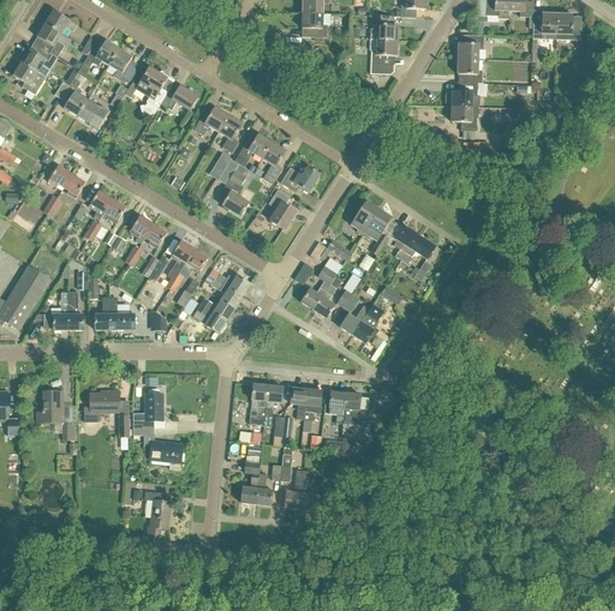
[(303,0),(303,11),(322,12),(323,3),(328,3),(328,0),(303,0)]
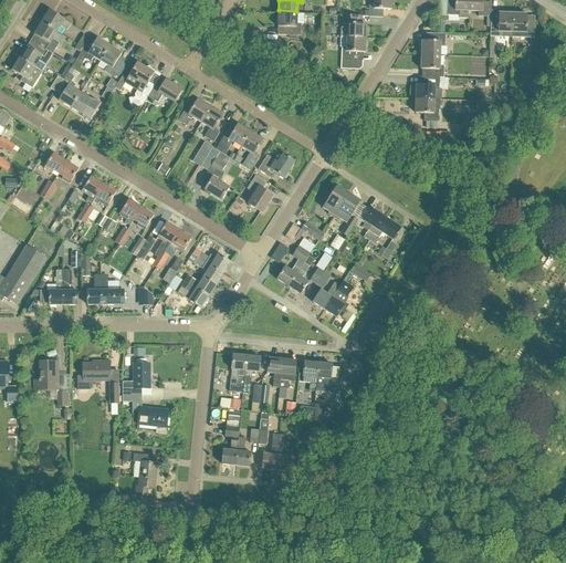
[(392,8),(391,0),(374,0),(374,1),(368,1),(368,9),(365,9),(365,14),(383,14),(383,7),(392,8)]
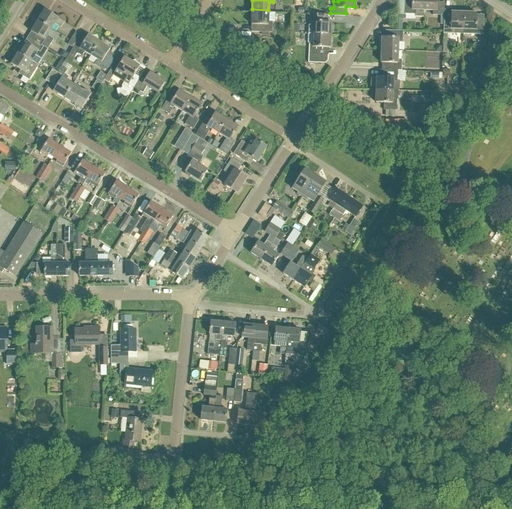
[(405,0),(404,12),(415,12),(415,15),(424,15),(424,8),(424,0),(405,0)]
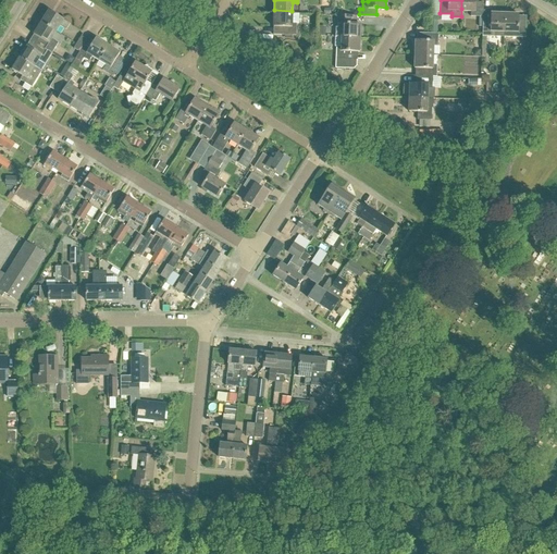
[(461,0),(461,9),(470,10),(470,14),(480,14),(479,24),(482,25),(483,0),(475,0),(461,0)]
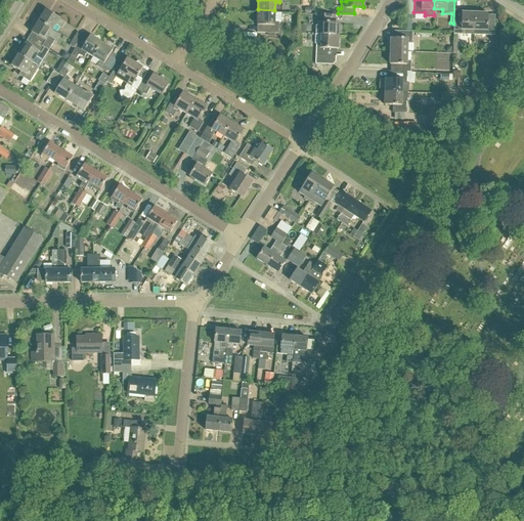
[(39,18),(52,28),(56,23),(62,26),(66,20),(46,7),(39,18)]
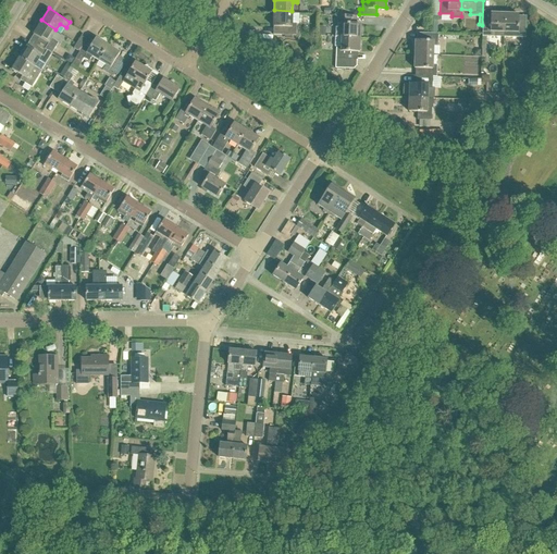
[(279,24),(279,33),(282,33),(285,33),(289,33),(292,33),(297,33),(297,21),(299,21),(299,11),(292,11),(274,10),(274,24),(279,24)]
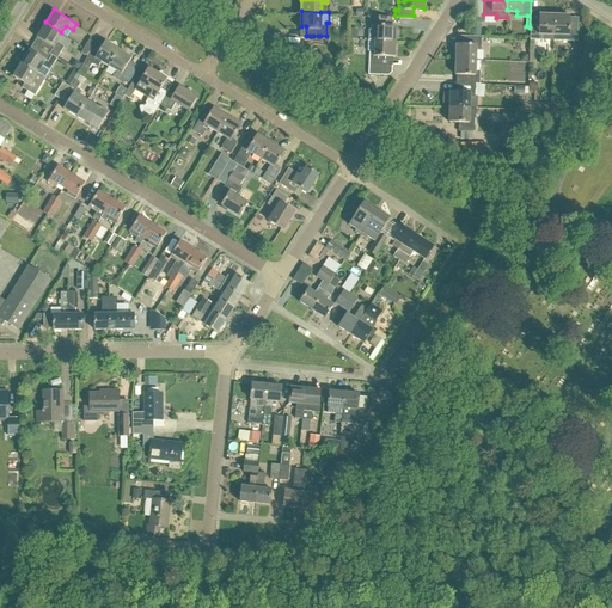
[(554,34),(555,13),(539,13),(539,17),(532,16),(531,22),(530,47),(534,47),(534,38),(543,38),(543,37),(554,38),(554,34)]
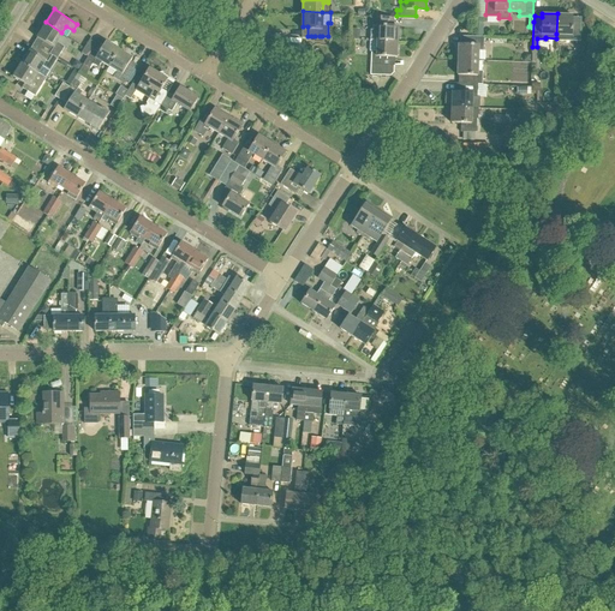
[(556,34),(556,39),(567,39),(580,40),(581,16),(573,16),(573,15),(557,13),(556,34)]
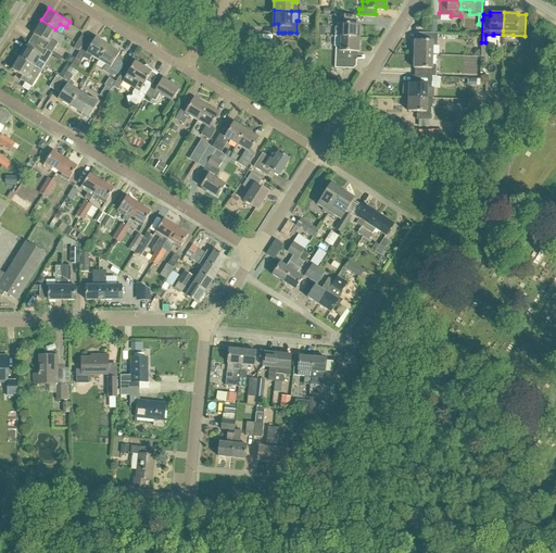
[(335,34),(358,35),(359,22),(354,21),(354,13),(337,13),(337,25),(335,25),(333,34),(335,34)]
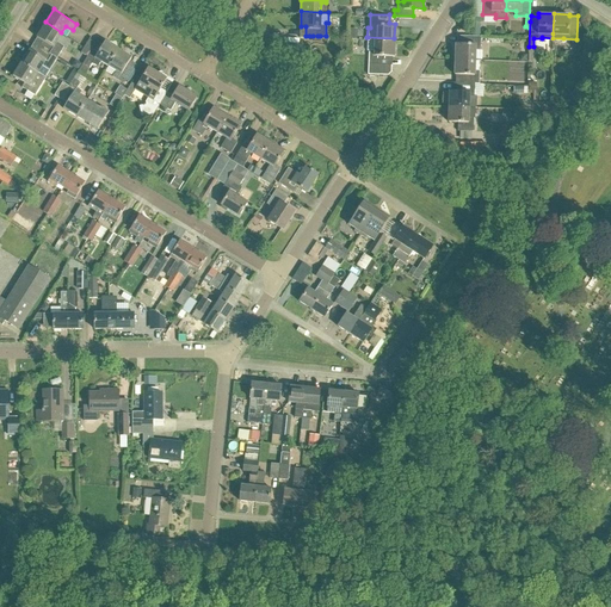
[(57,39),(61,32),(45,22),(36,36),(42,39),(38,44),(56,56),(65,44),(57,39)]
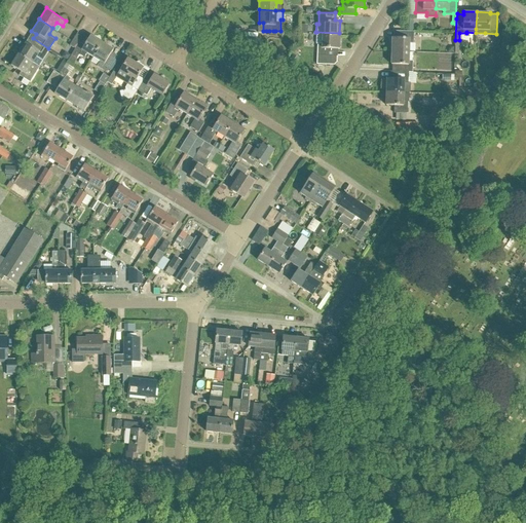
[(391,49),(409,49),(409,41),(413,41),(414,30),(393,29),(393,36),(392,36),(391,49)]
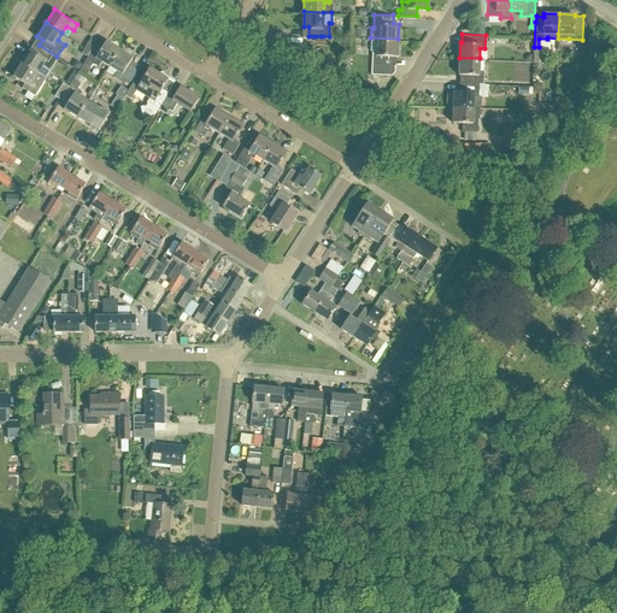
[(88,54),(97,41),(89,37),(81,51),(88,54)]
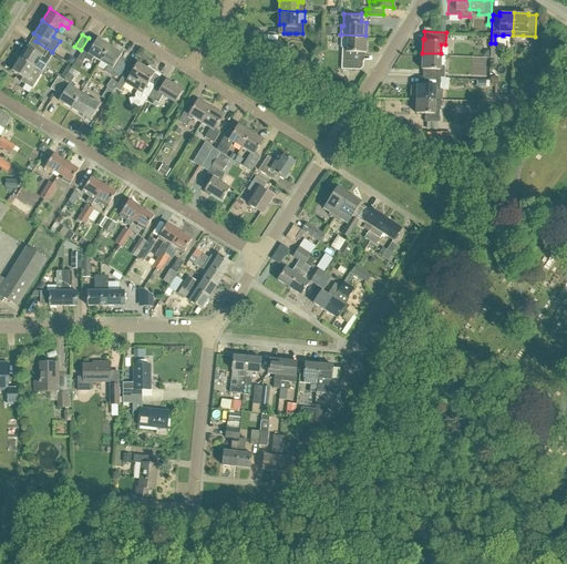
[(366,50),(366,36),(341,34),(340,44),(342,44),(341,57),(363,58),(364,50),(366,50)]
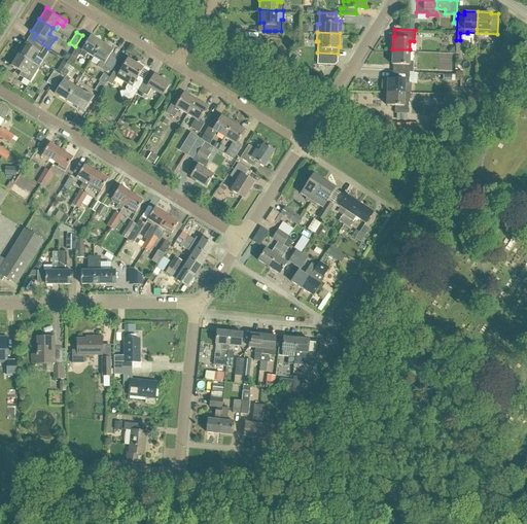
[(93,55),(102,41),(91,34),(88,38),(82,35),(75,46),(71,54),(76,57),(79,53),(83,56),(86,51),(93,55)]
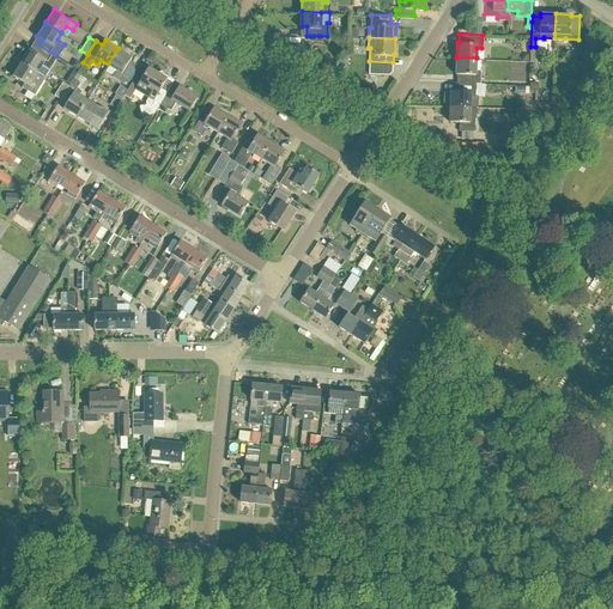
[(49,68),(56,56),(38,44),(34,52),(29,48),(20,61),(37,71),(42,64),(49,68)]
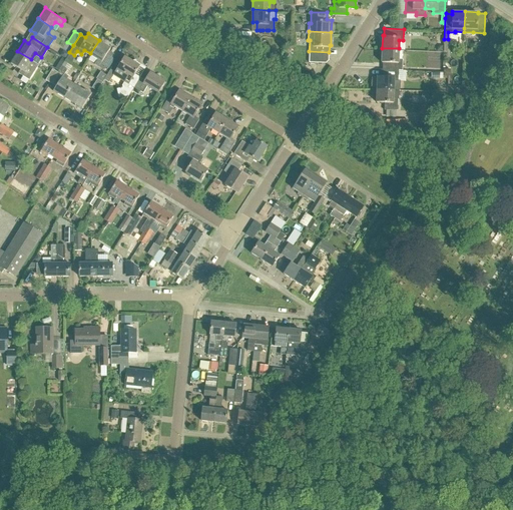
[(99,40),(90,53),(97,58),(94,62),(104,68),(112,54),(107,51),(110,46),(99,40)]
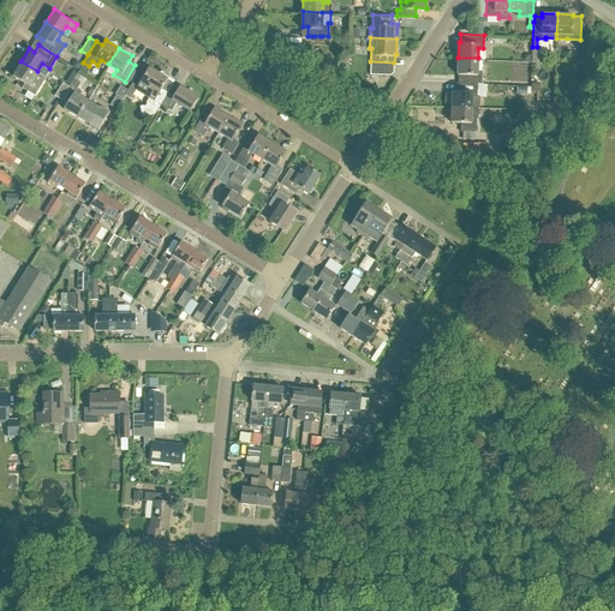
[(477,69),(478,58),(458,58),(458,73),(463,73),(461,82),(478,82),(482,82),(483,69),(477,69)]
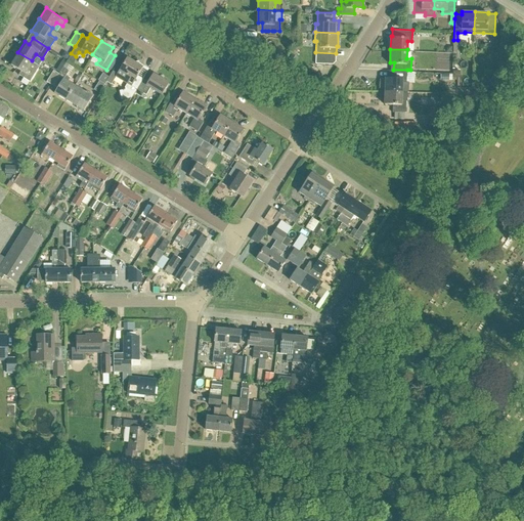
[(39,64),(32,60),(17,52),(11,62),(20,70),(18,73),(30,79),(39,64)]
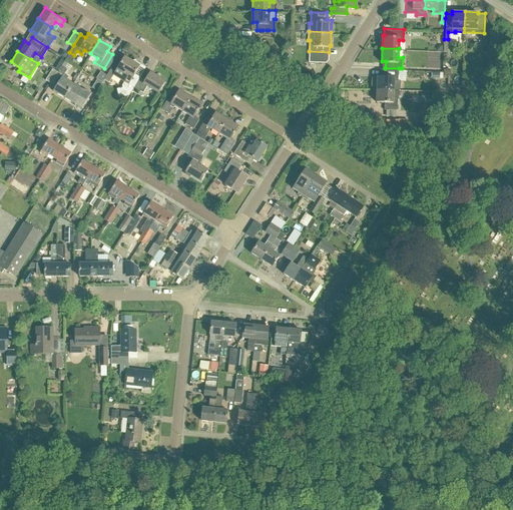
[(134,84),(139,75),(134,72),(139,64),(136,62),(135,58),(130,59),(124,55),(115,70),(110,67),(104,77),(109,80),(113,73),(124,80),(122,83),(122,86),(117,87),(118,95),(128,93),(129,91),(130,91),(131,89),(134,84)]
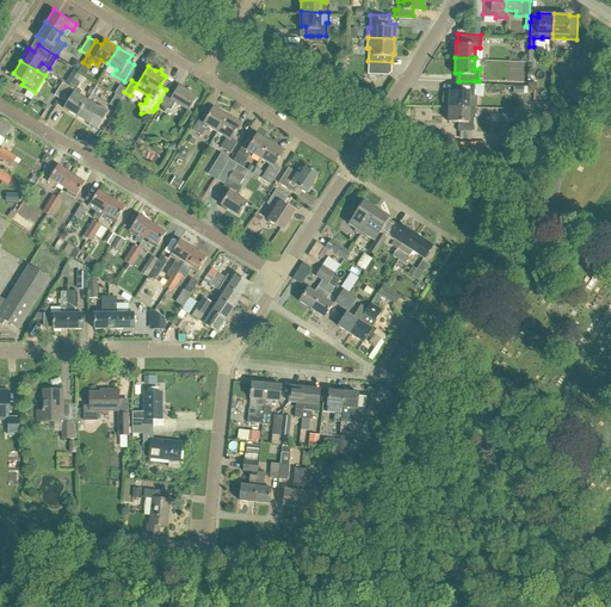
[(56,72),(54,80),(63,84),(67,76),(56,72)]
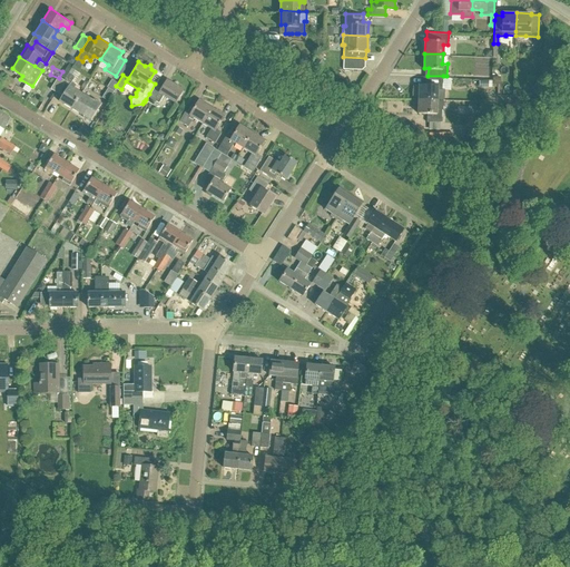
[(71,107),(81,91),(74,87),(77,81),(72,79),(75,74),(68,70),(65,78),(57,90),(62,95),(59,99),(71,107)]
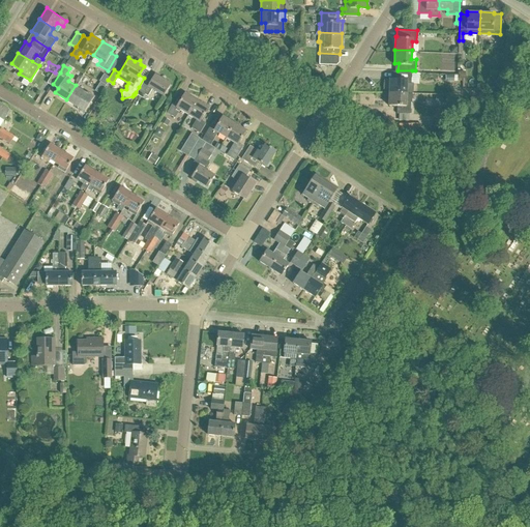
[(412,70),(398,70),(391,69),(391,77),(389,77),(389,90),(413,91),(414,83),(411,82),(412,70)]
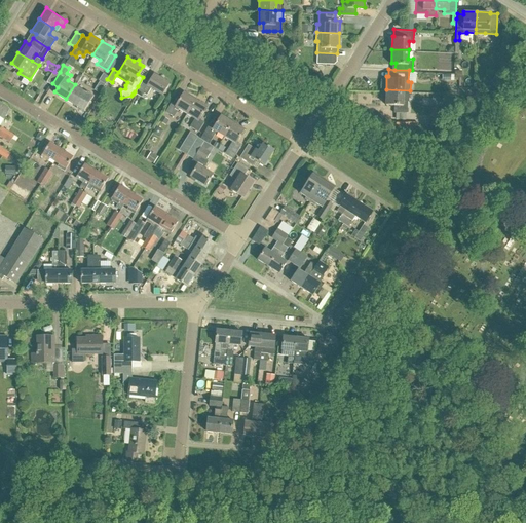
[(138,86),(135,91),(142,96),(144,91),(147,94),(151,86),(162,94),(168,81),(153,72),(148,81),(143,77),(138,86)]
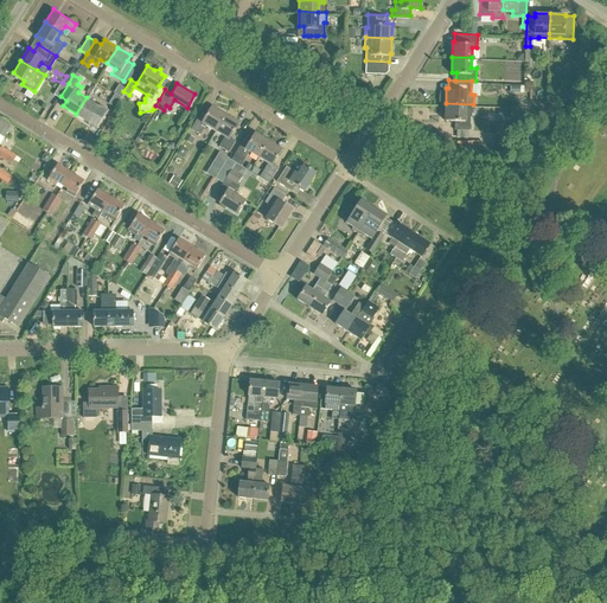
[(115,104),(121,95),(114,91),(108,101),(115,104)]
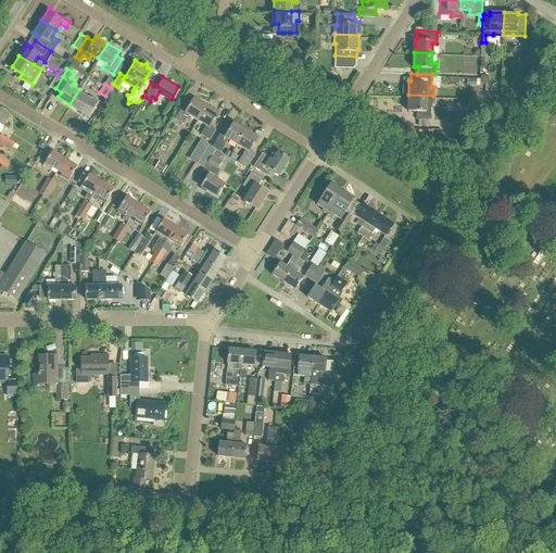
[(79,89),(70,104),(88,115),(99,99),(91,95),(90,96),(79,89)]
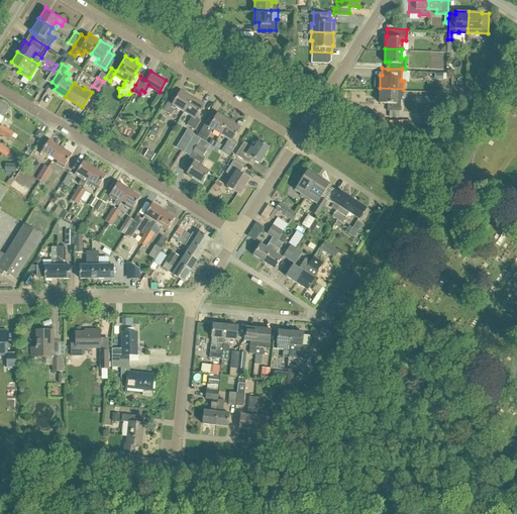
[(67,114),(72,108),(66,104),(68,101),(45,86),(39,95),(67,114)]
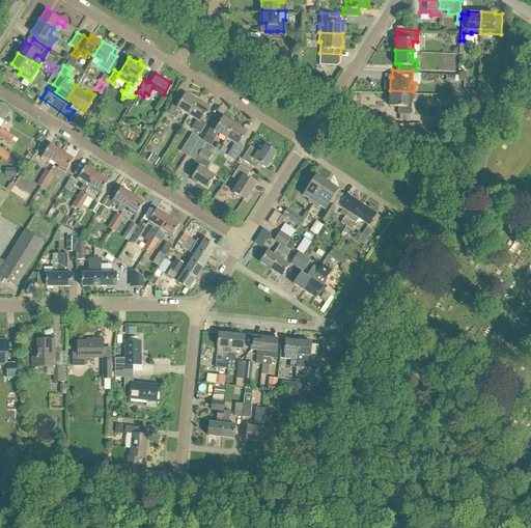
[(414,91),(390,90),(389,104),(398,104),(397,112),(400,112),(411,112),(412,101),(413,101),(413,91),(414,91)]
